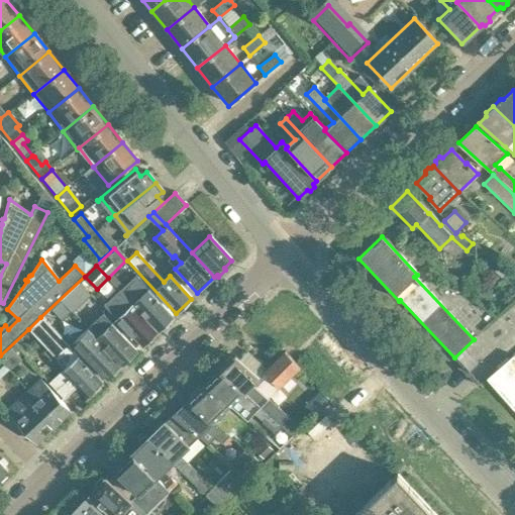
[(173,316),(135,276),(127,283),(131,287),(125,291),(122,288),(119,290),(121,293),(157,331),(173,316)]
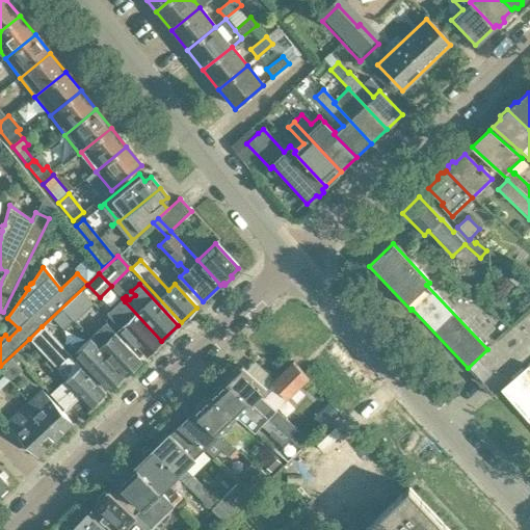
[(73,321),(93,303),(80,290),(61,309),(73,321)]
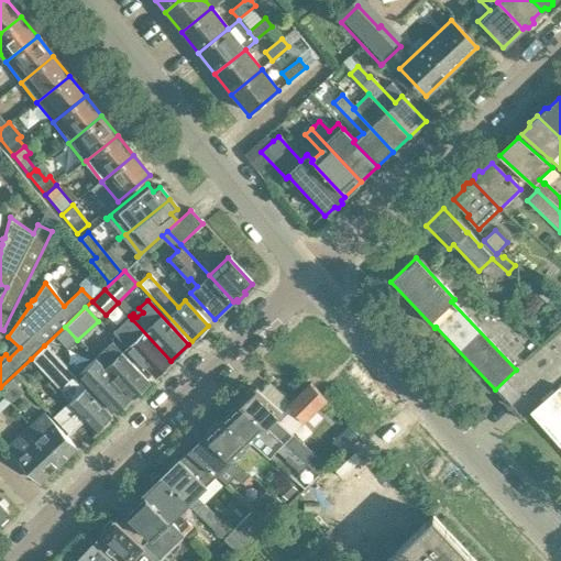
[(171,361),(132,319),(116,336),(127,348),(123,350),(149,377),(152,374),(153,376),(171,361)]
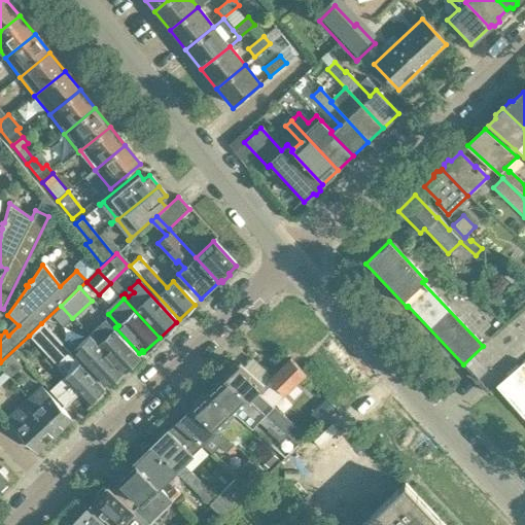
[(72,318),(61,306),(61,307),(51,316),(62,326),(72,318)]
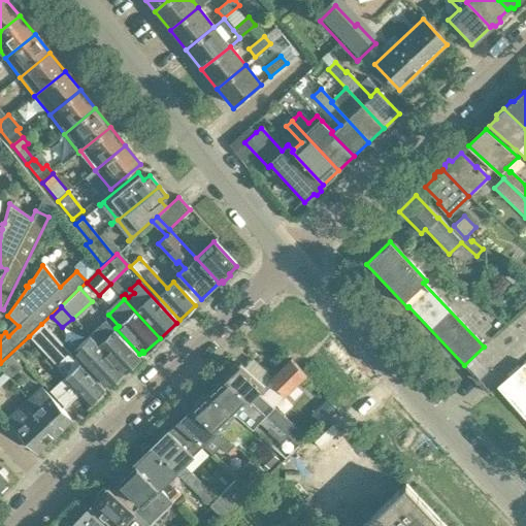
[(139,354),(116,328),(113,330),(104,321),(89,335),(90,336),(124,372),(139,358),(137,356),(139,354)]
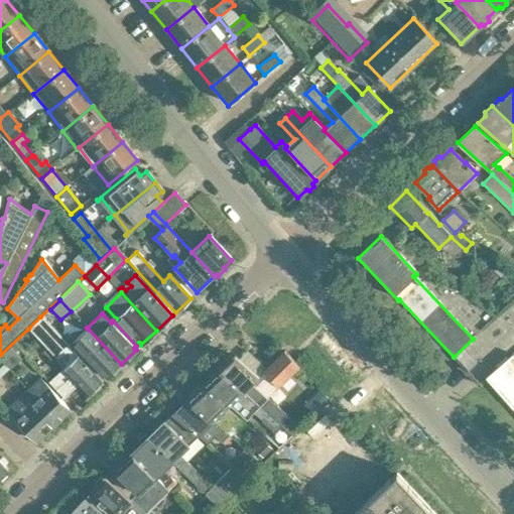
[(40,316),(28,329),(56,359),(61,371),(56,376),(68,388),(73,383),(86,396),(102,382),(40,316)]
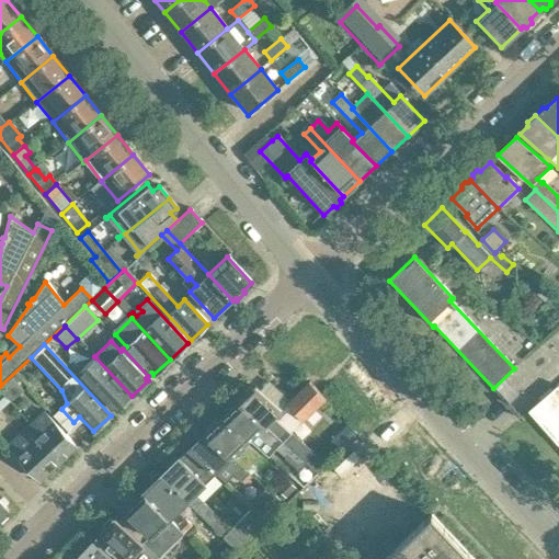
[(132,396),(95,357),(88,365),(87,364),(78,373),(114,412),(132,396)]
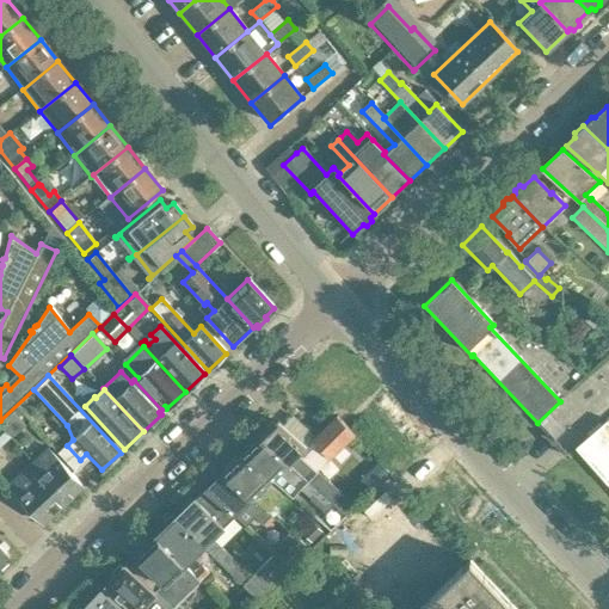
[(0,426),(10,437),(24,424),(12,411),(0,422),(0,426)]
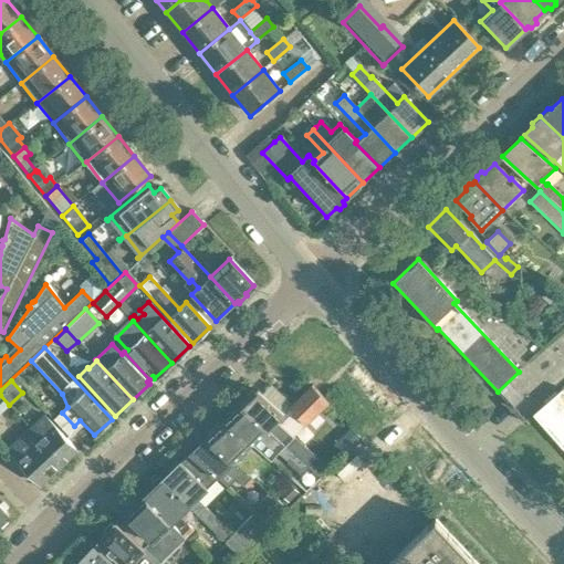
[(304,425),(326,404),(327,403),(320,396),(317,393),(311,386),(298,399),(288,408),(304,425)]
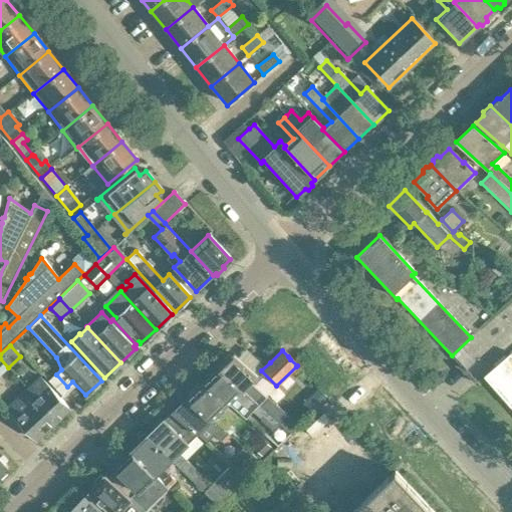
[(223,363),(217,368),(278,424),(291,435),(299,428),(298,428),(298,427),(265,398),(267,397),(266,396),(276,386),(261,370),(254,378),(232,354),(229,357),(227,355),(221,361),(223,363)]
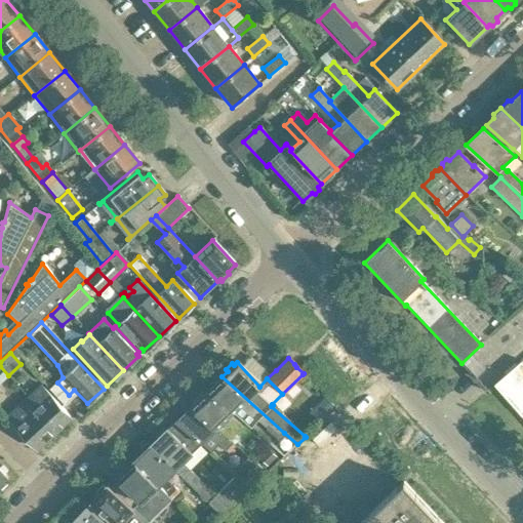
[(522,364),(520,362),(493,386),(521,417),(522,416),(522,417),(522,364)]
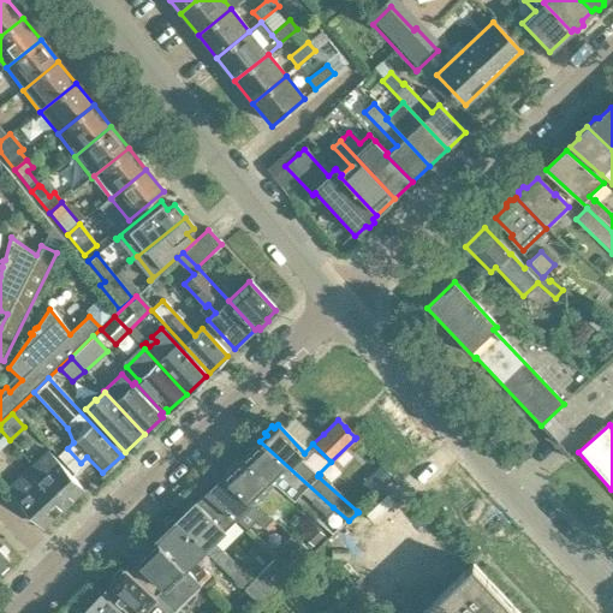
[(0,448),(10,440),(0,429),(0,448)]
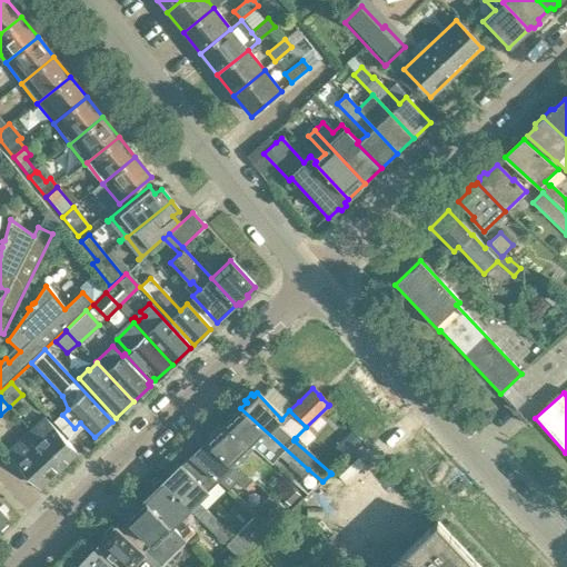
[(225,424),(224,425),(250,449),(251,448),(271,465),(279,456),(302,476),(308,469),(240,408),(234,415),(231,413),(225,418),(227,421),(225,424)]
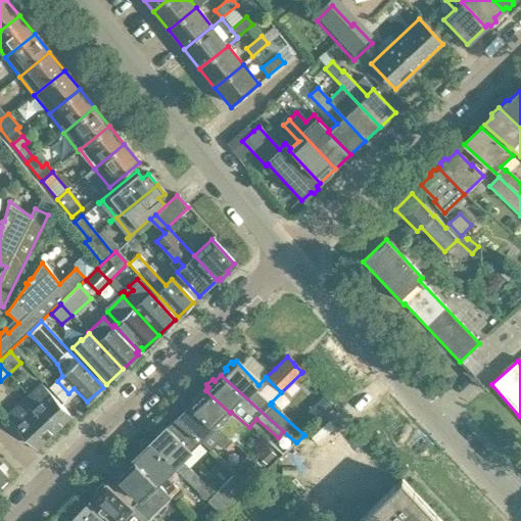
[(40,384),(22,399),(53,433),(70,418),(40,384)]
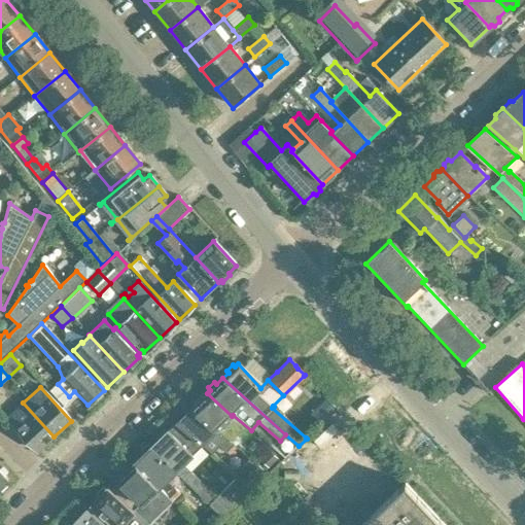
[(197,403),(190,409),(230,443),(243,427),(231,417),(232,416),(207,393),(205,394),(203,397),(201,395),(195,400),(197,403)]
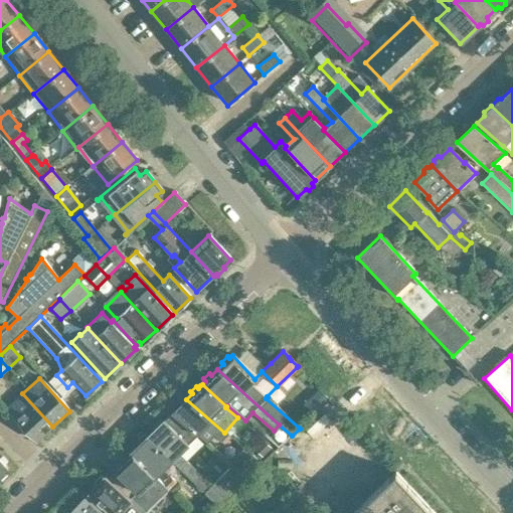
[(317,391),(311,397),(322,407),(328,401),(317,391)]
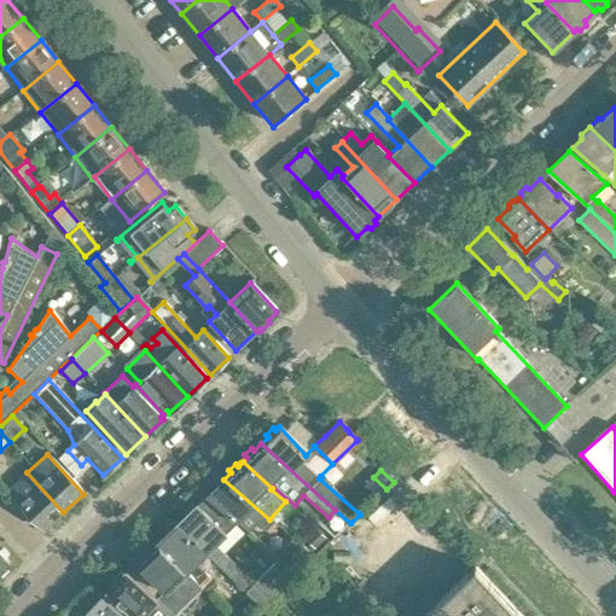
[(63,512),(27,472),(5,490),(44,530),(63,512)]
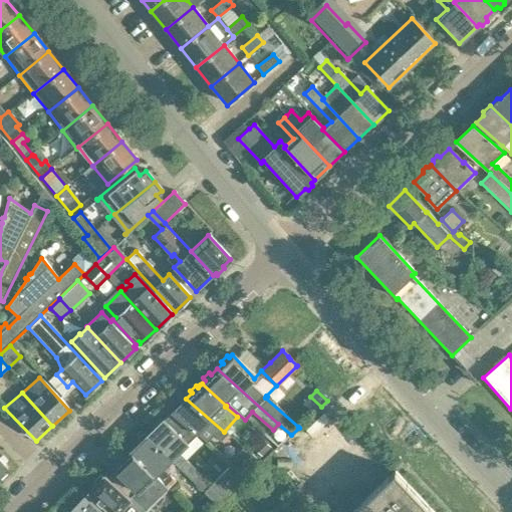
[(224,432),(186,399),(180,405),(178,403),(172,408),(174,410),(171,413),(197,435),(198,434),(207,442),(214,435),(221,441),(227,435),(224,432)]
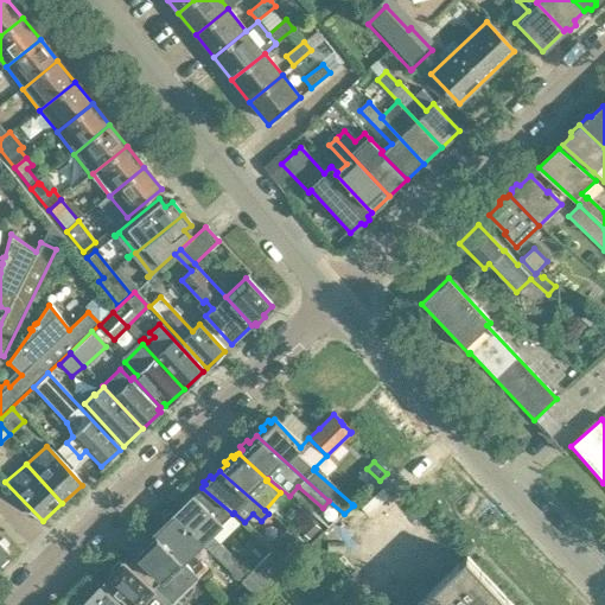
[(211,536),(233,514),(202,488),(193,498),(192,496),(189,498),(188,496),(179,504),(182,507),(172,515),(202,545),(203,545),(255,598),(263,590),(290,564),(275,551),(249,575),(211,536)]
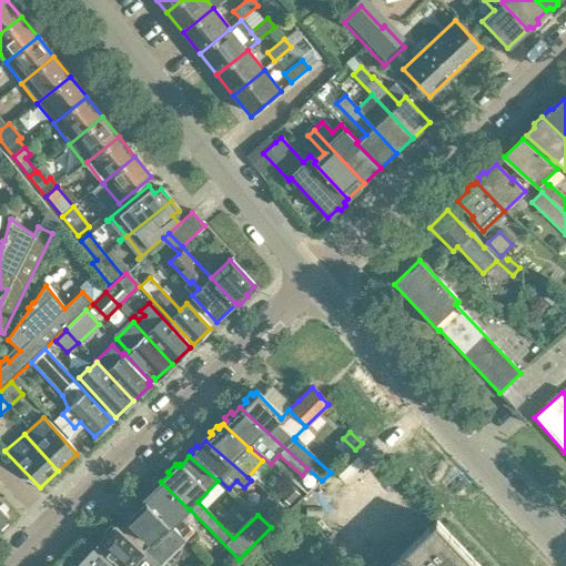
[(189,509),(161,482),(159,484),(157,481),(149,488),(151,491),(143,498),(171,527),(172,526),(189,509)]
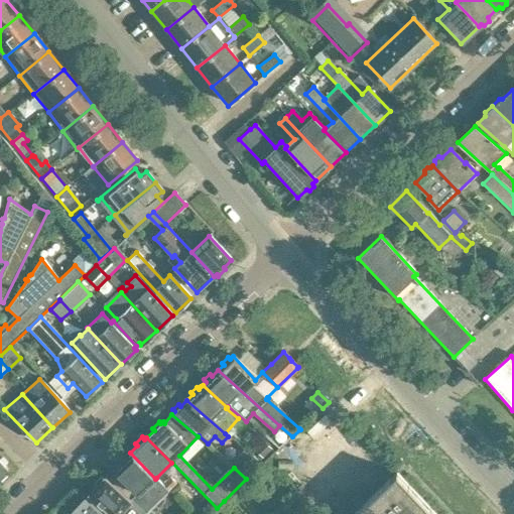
[(262,443),(253,453),(261,462),(270,453),(262,443)]
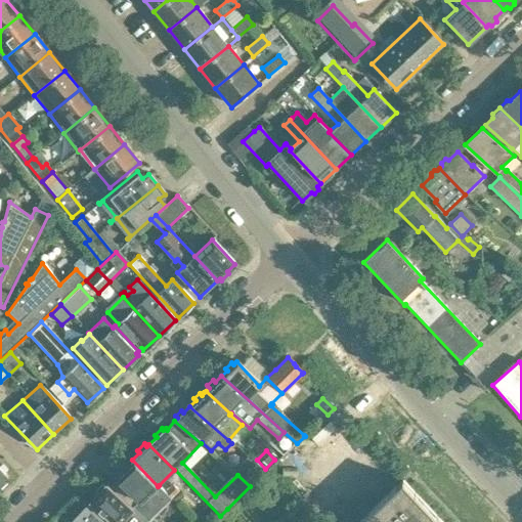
[(234,473),(237,475),(250,486),(265,472),(249,458),(234,473)]
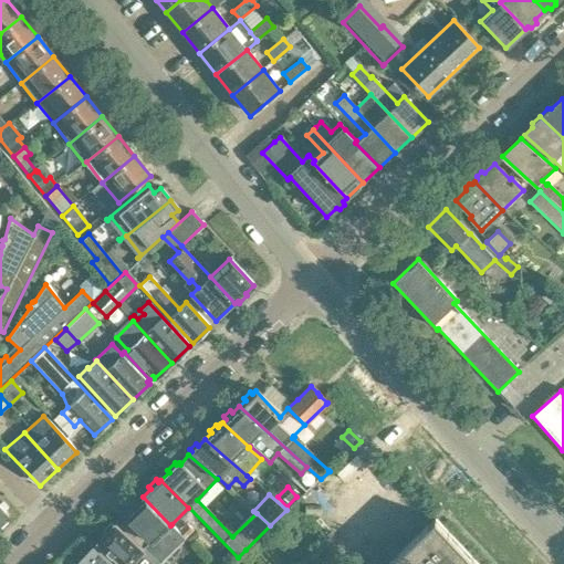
[(170,525),(143,497),(134,505),(132,503),(125,510),(127,513),(125,515),(128,519),(119,526),(159,563),(185,539),(178,532),(179,532),(171,524),(170,525)]
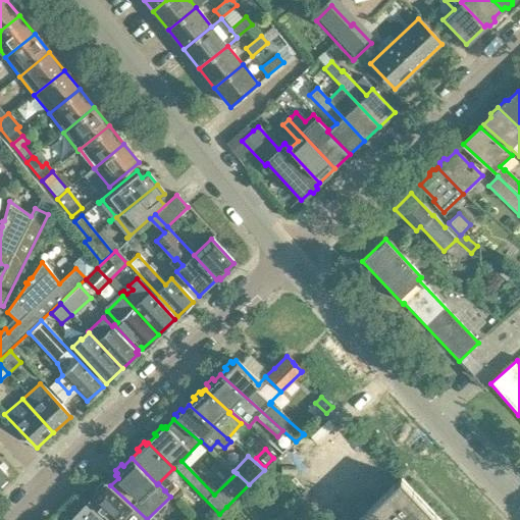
[(97,490),(89,500),(111,519),(147,519),(110,485),(107,482),(104,484),(102,482),(95,488),(97,490)]
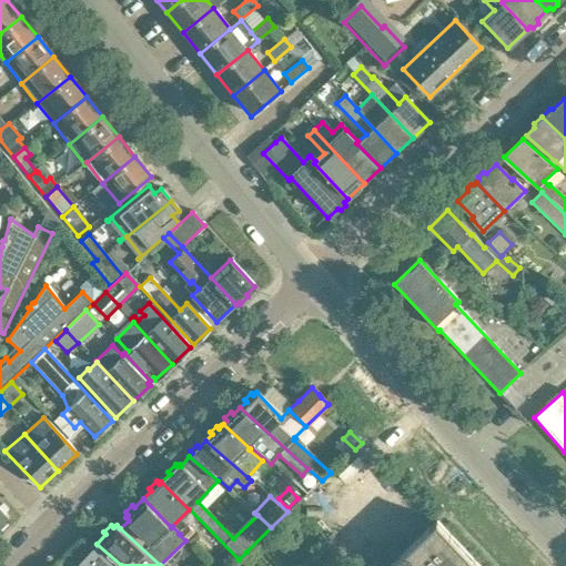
[(450,525),(405,565),(478,565),(483,561),(450,525)]
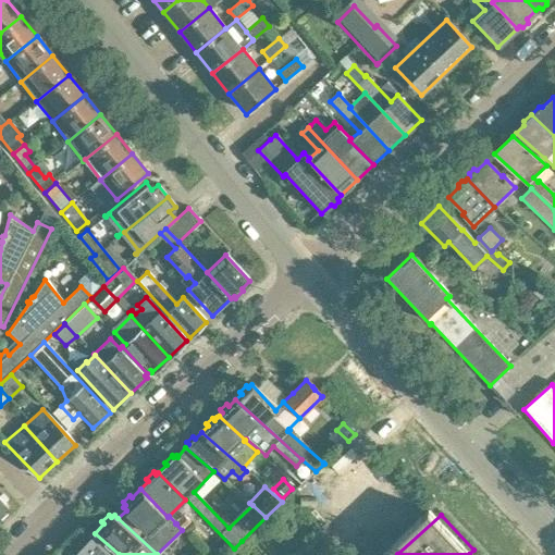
[(183,516),(176,523),(175,523),(182,530),(189,522),(183,516)]
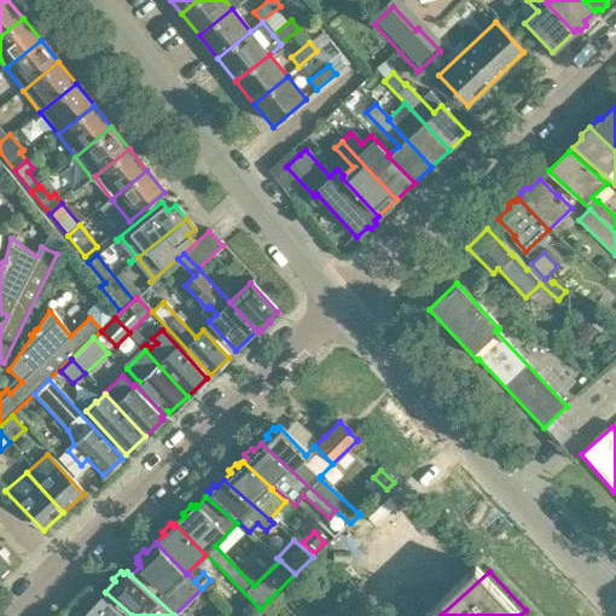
[(125,615),(102,596),(85,614),(86,615),(125,615)]
